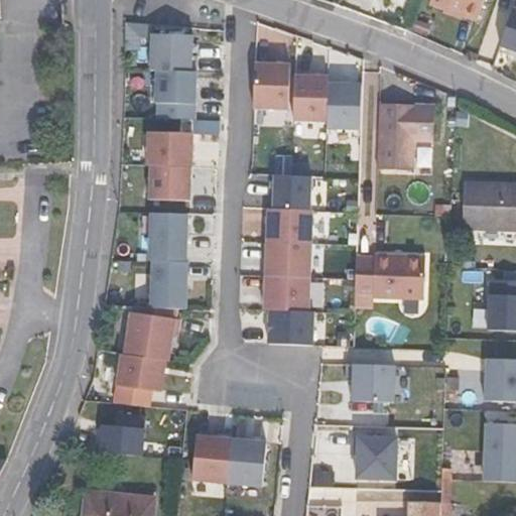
[(430,0),(429,4),(477,21),(484,0),(430,0)]
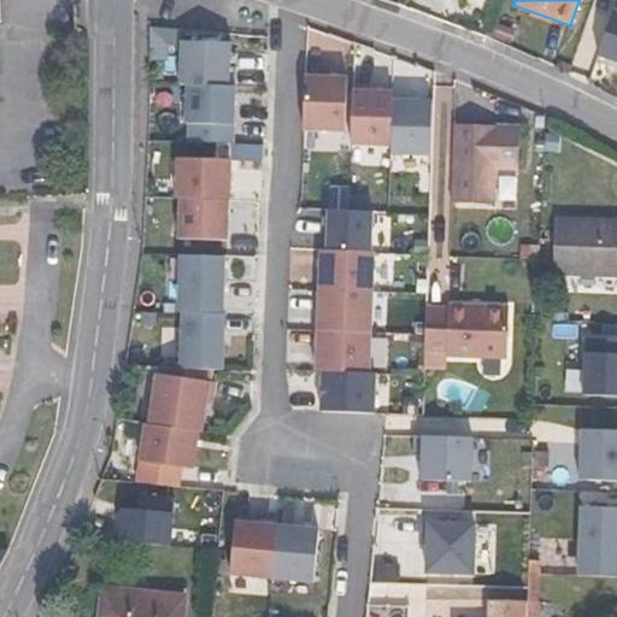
[(616,11),(609,10),(593,56),(616,64),(616,11)]
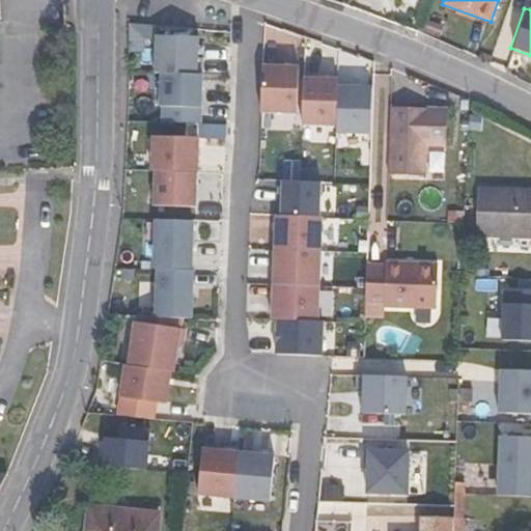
[(198,37),(157,36),(157,53),(155,53),(155,73),(162,74),(202,75),(203,57),(197,57),(198,37)]
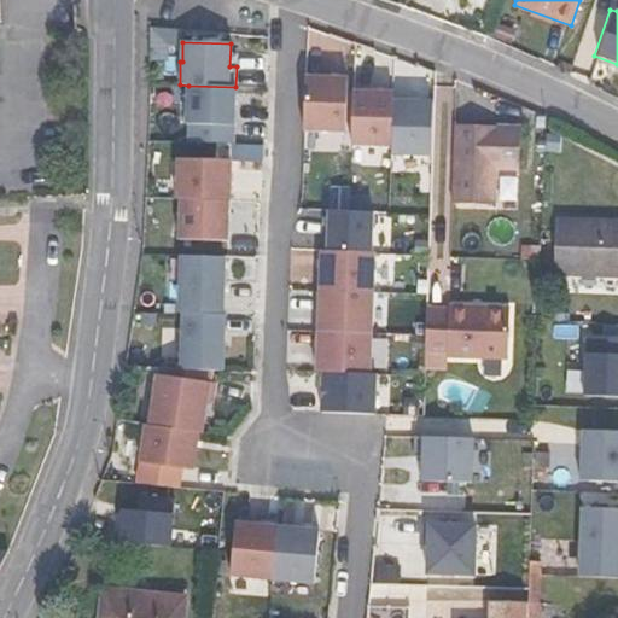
[(345,130),(347,77),(305,76),(304,129),(345,130)]
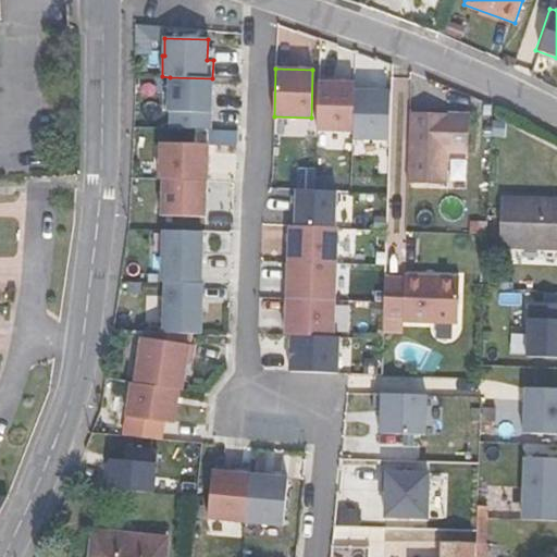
[(212,78),(170,77),(169,112),(171,112),(211,113),(212,78)]
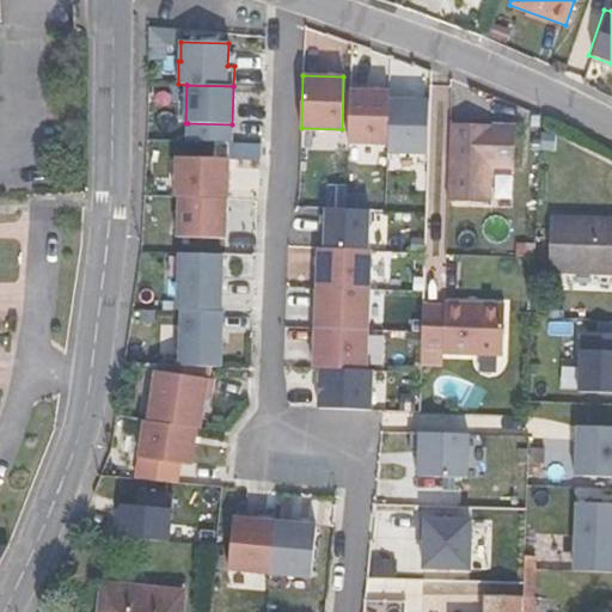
[(391,91),(350,90),(349,144),(390,145),(391,101),(391,91)]
